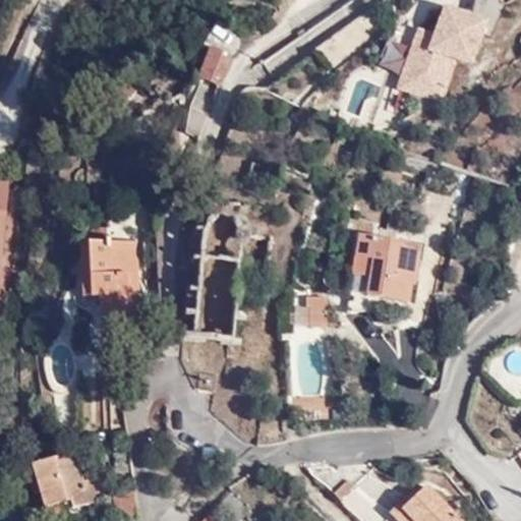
[(486,21),(443,9),(435,35),(418,30),(397,90),(441,105),(455,62),(471,67),(486,21)]
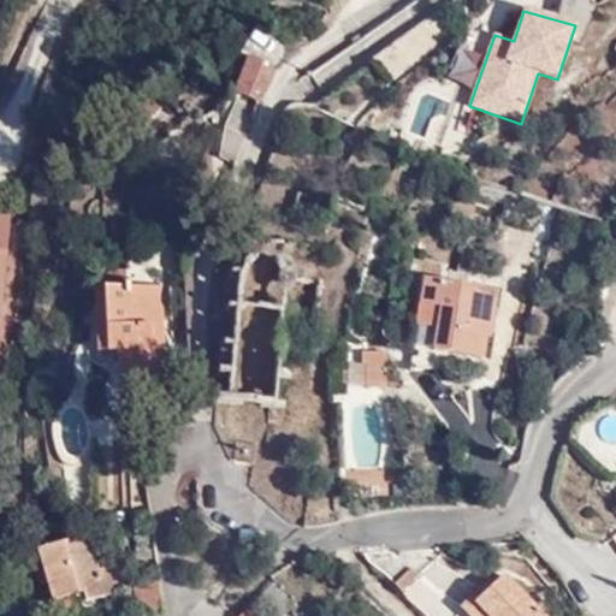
[(220,125),(242,135),(272,60),(243,52),(220,125)]
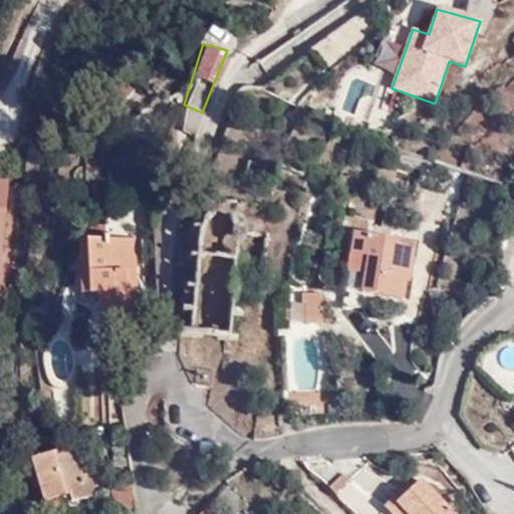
[(141,80),(131,73),(121,86),(133,93),(141,80)]
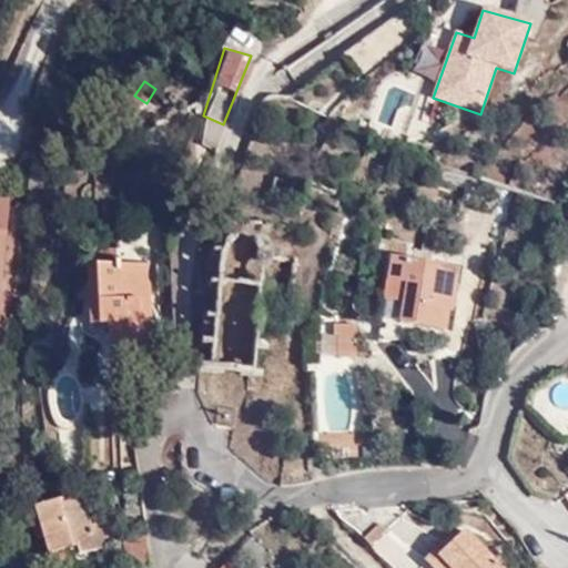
[(418,118),(437,123),(443,102),(424,97),(418,118)]
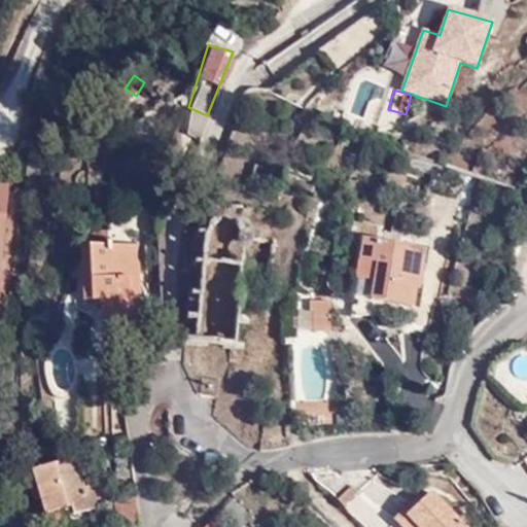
[(26,184),(0,180),(0,300),(2,290),(21,293),(23,267),(13,264),(26,184)]
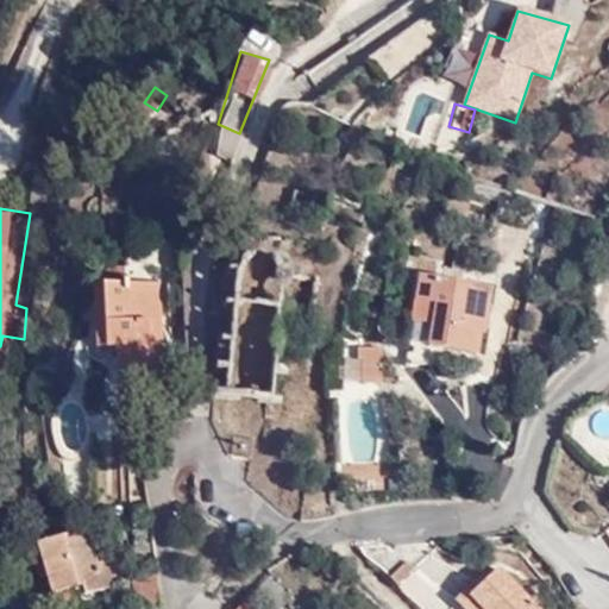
[(240,270),(234,309),(226,397),(272,403),(278,312),(277,268),(258,252),(240,270)]
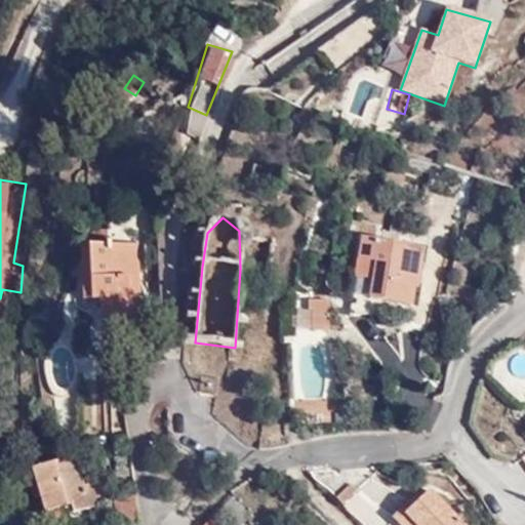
[(425,251),(361,239),(354,278),(372,282),(369,298),(412,307),(415,287),(418,288),(425,251)]
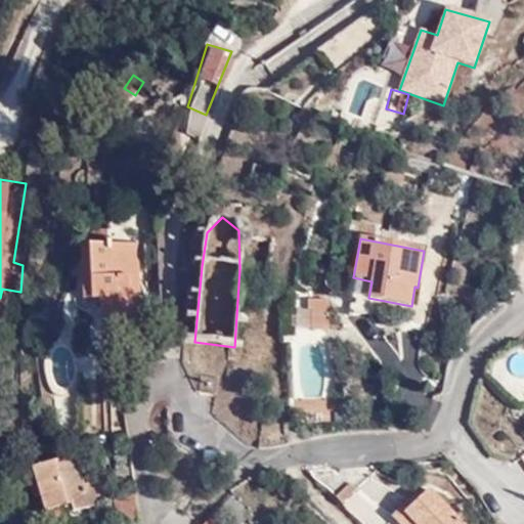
[(137,242),(89,242),(90,297),(96,298),(96,312),(114,314),(113,320),(135,321),(137,297),(128,296),(127,269),(136,269),(137,242)]
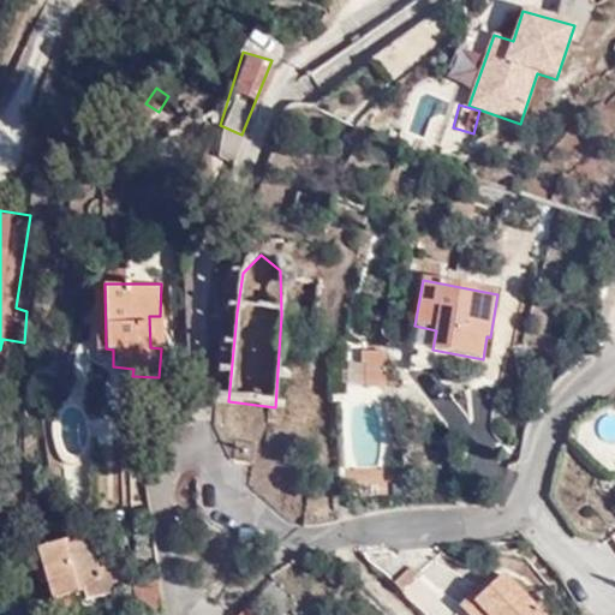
[(388,356),(362,354),(360,354),(360,366),(366,366),(365,389),(387,389),(388,356)]
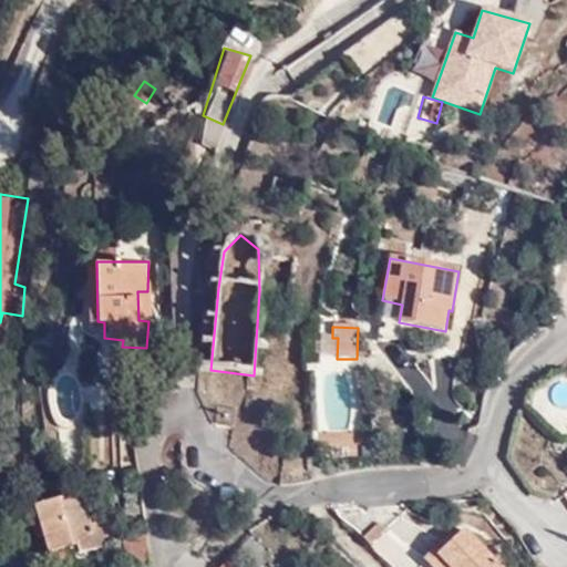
[(76,491),(32,504),(49,553),(75,546),(76,554),(109,545),(104,518),(88,524),(76,491)]
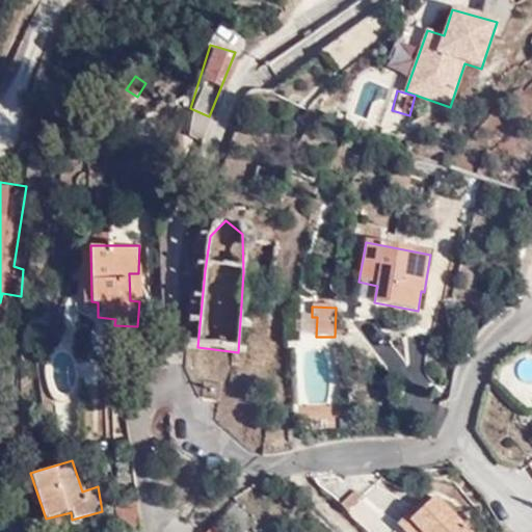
[(468,531),(471,531),(432,485),(421,495),(418,491),(391,516),(404,531),(468,531)]
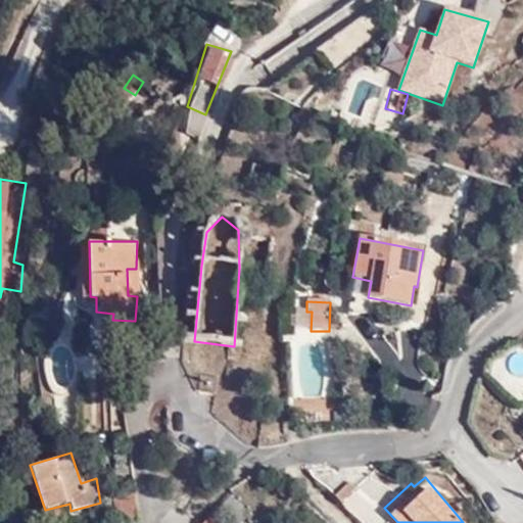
[(117,522),(140,520),(133,483),(110,486),(117,522)]
